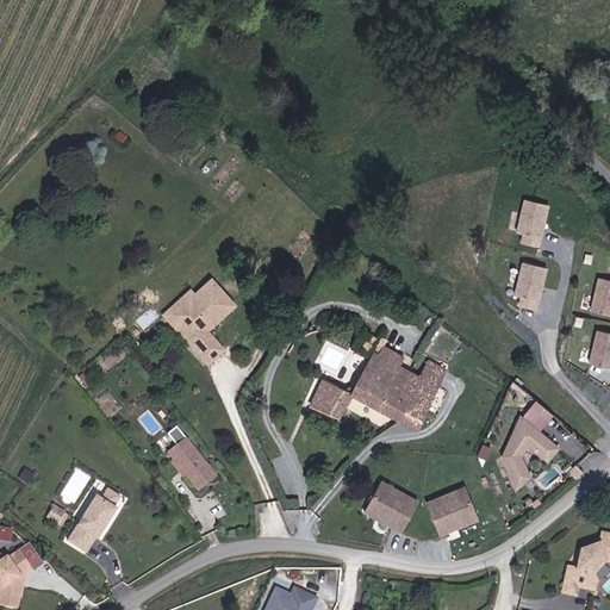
[(541,248),(551,206),(524,200),(516,234),(521,235),(520,243),(541,248)]
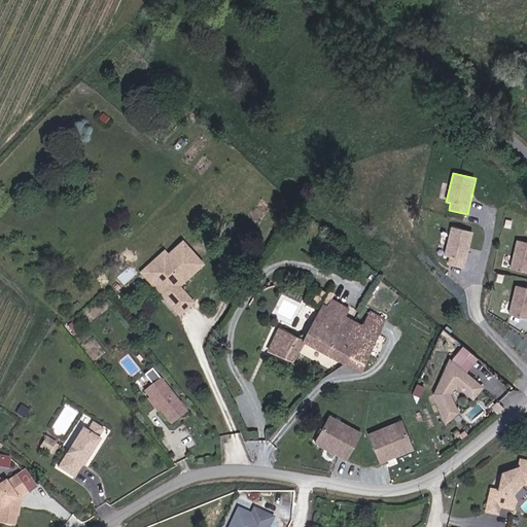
[(465,268),(473,233),(449,227),(443,255),(448,256),(447,264),(465,268)]
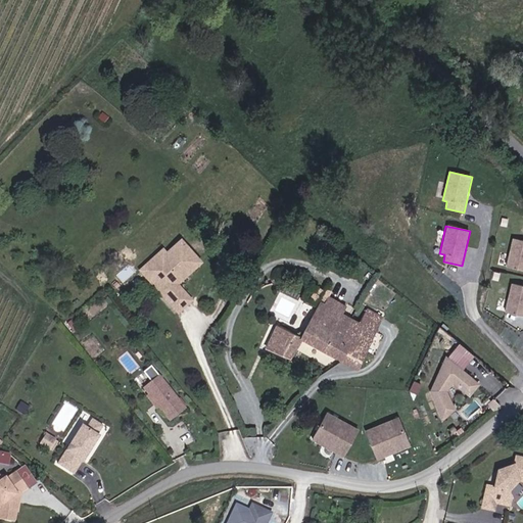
[(522,240),(513,238),(507,267),(522,270),(522,240)]
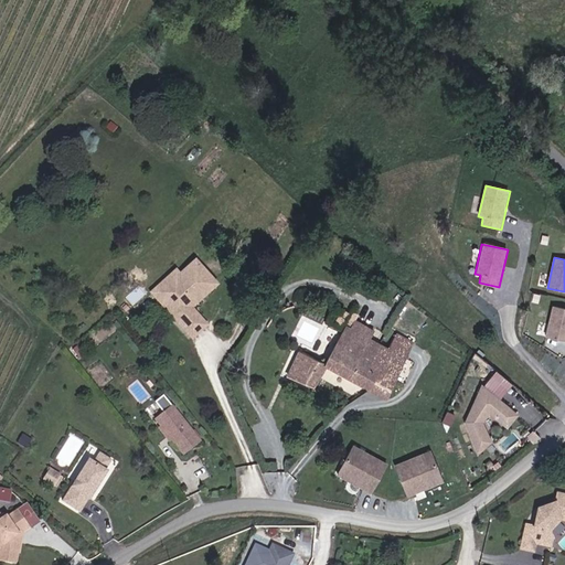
[(193,311),(221,288),(199,264),(183,277),(169,289),(174,295),(162,305),(181,326),(195,313),(193,311)]
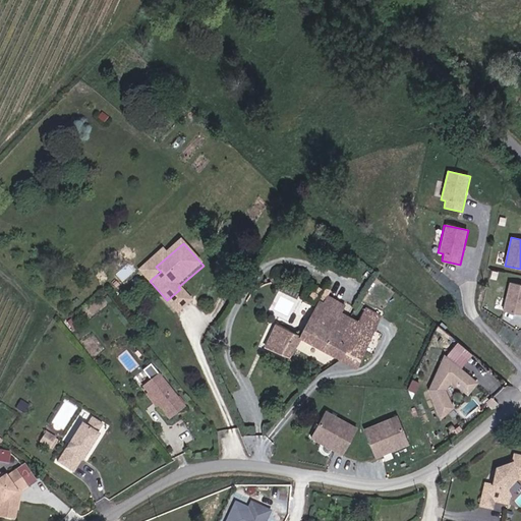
[(161,272),(156,267),(169,255),(165,251),(142,272),(150,281),(161,272)]
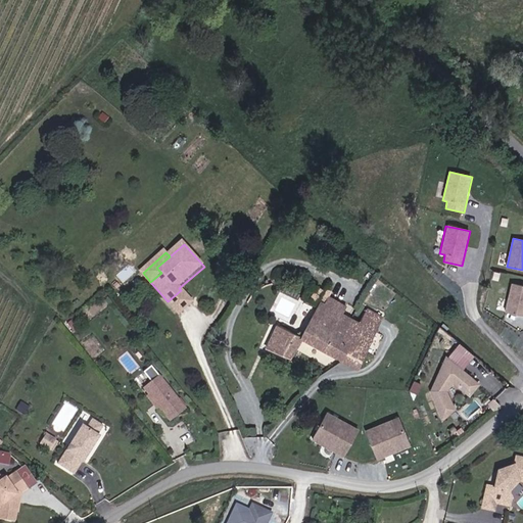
[(522,285),(512,283),(505,313),(522,317),(522,285)]
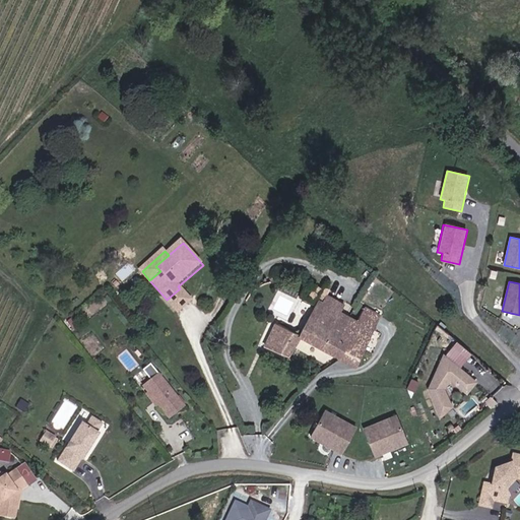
[(191,302),(180,288),(167,300),(178,314),(191,302)]
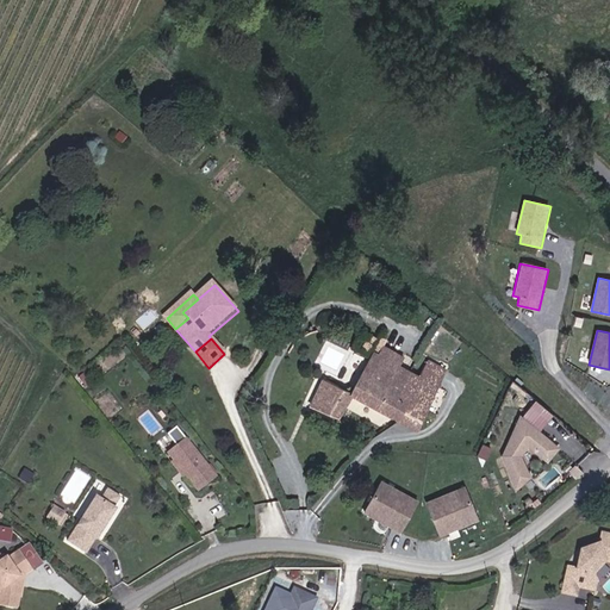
[(417,358),(375,342),(355,391),(360,392),(425,419),(434,398),(429,396),(439,372),(415,362),(417,358)]
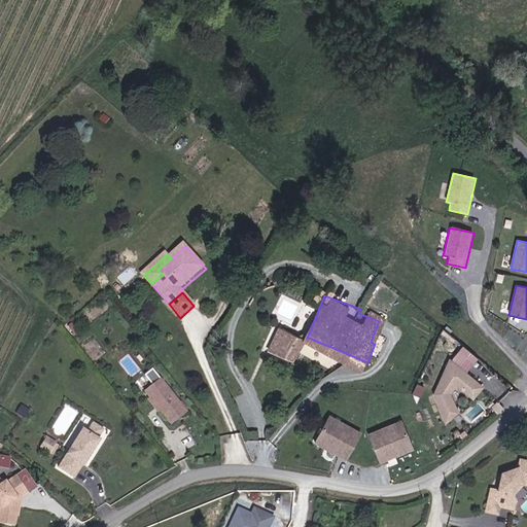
[(273,352),(297,362),(307,338),(282,327),(273,352)]
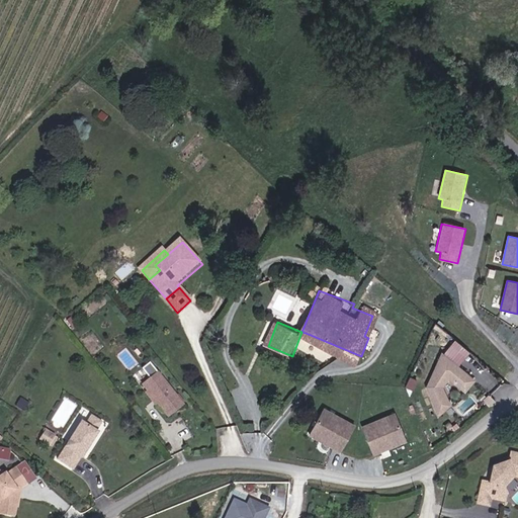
[(292,356),(295,357),(306,333),(301,332),(292,356)]
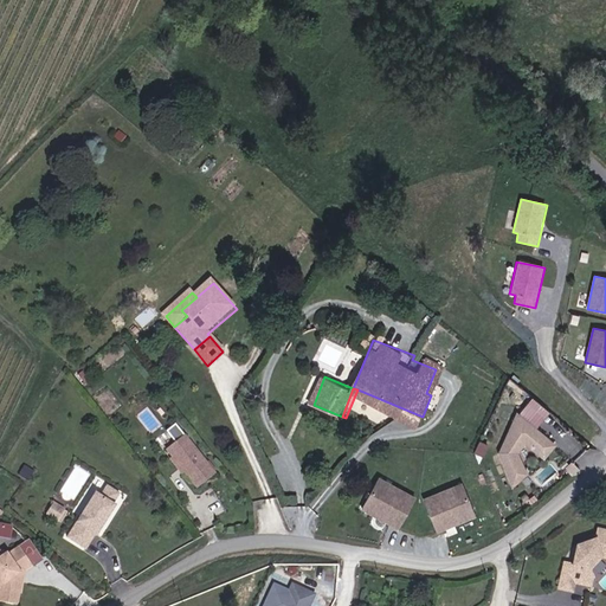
[(556,446),(535,429),(549,413),(533,399),(519,414),(516,412),(498,455),(511,488),(530,479),(520,451),(524,442),(546,459),(556,446)]
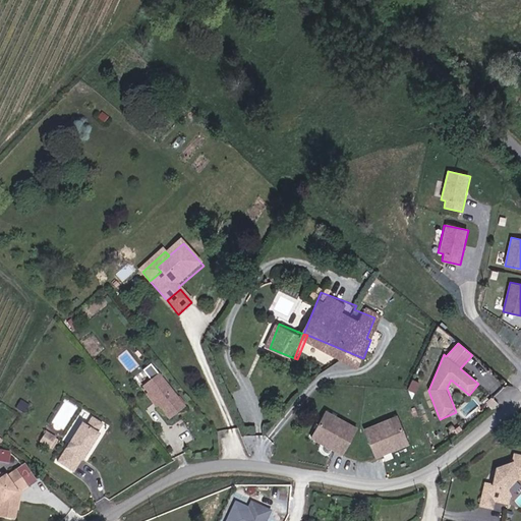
[(185,406),(161,374),(147,386),(152,392),(149,394),(159,406),(161,405),(171,418),(185,406)]
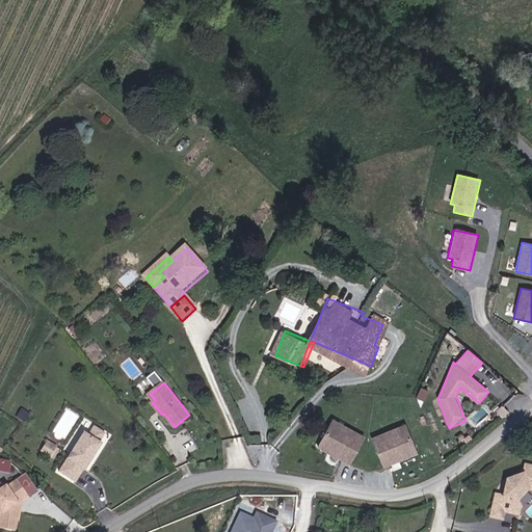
[(366,439),(333,420),(317,448),(350,467),(366,439)]
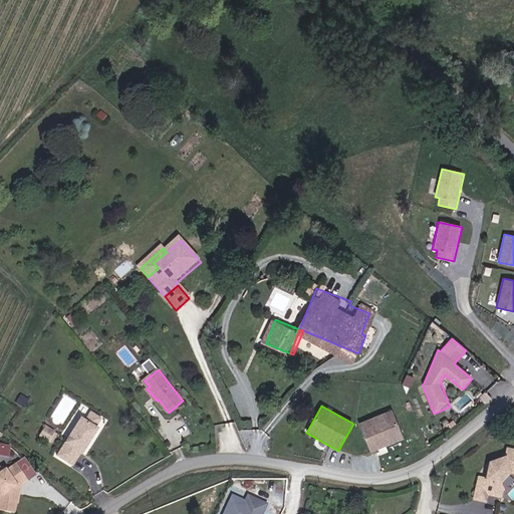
[(392,411),(358,423),(369,452),(403,440),(392,411)]
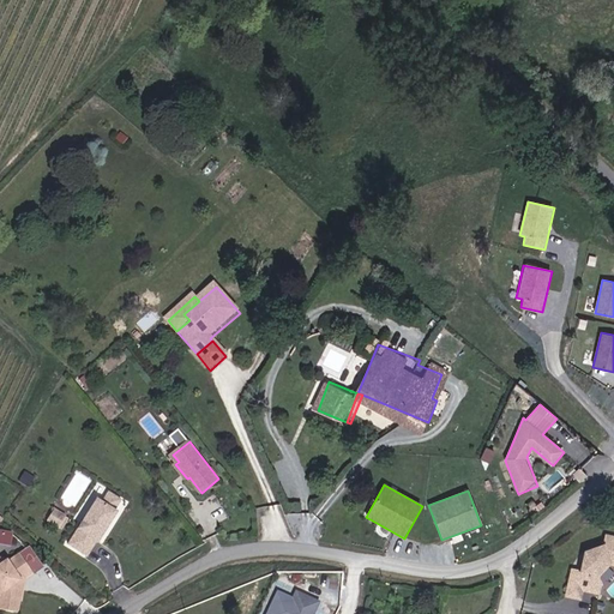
[(95,545),(100,547),(120,518),(114,515),(122,503),(108,493),(101,504),(97,501),(67,545),(86,559),(95,545)]
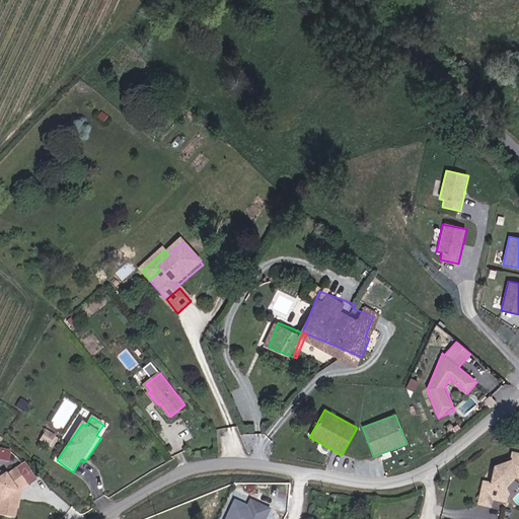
[(41,439),(53,446),(59,435),(47,428),(41,439)]
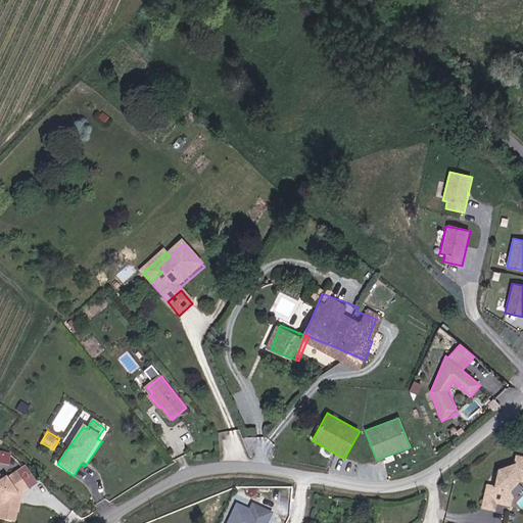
[(0,448),(0,461),(11,463),(12,450),(0,448)]
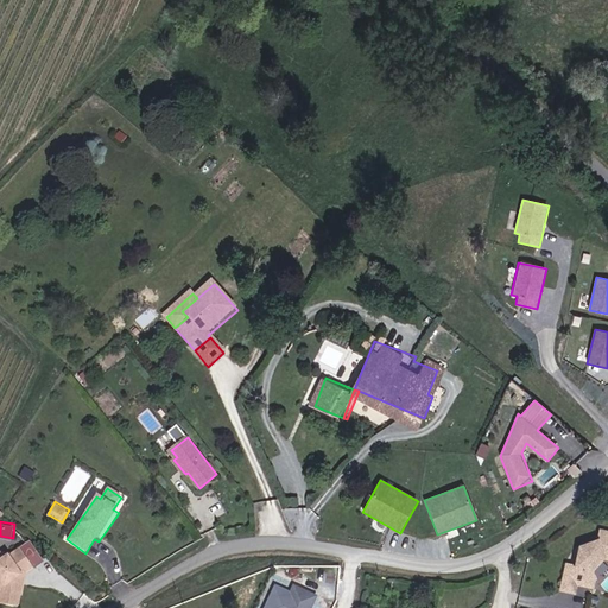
[(45,539),(52,530),(42,521),(35,532),(45,539)]
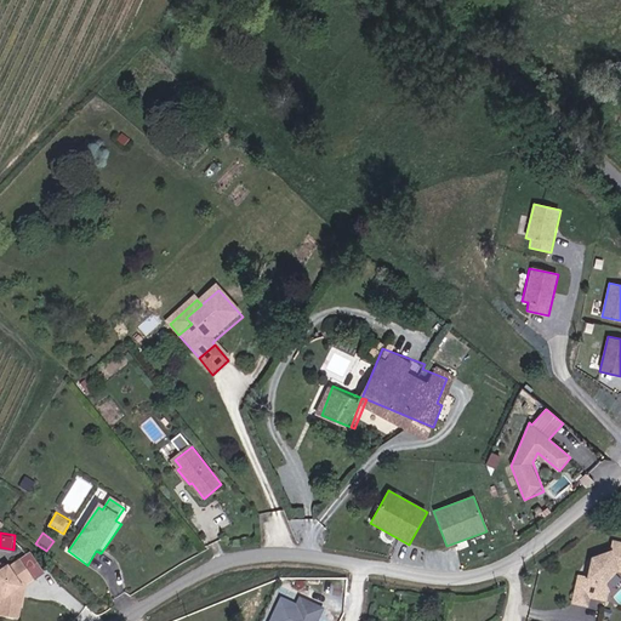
[(609,592),(605,580),(614,569),(620,570),(620,543),(614,543),(611,554),(593,562),(593,565),(596,568),(594,575),(591,576),(590,580),(581,579),(576,604),(590,607),(591,597),(608,600),(609,592)]
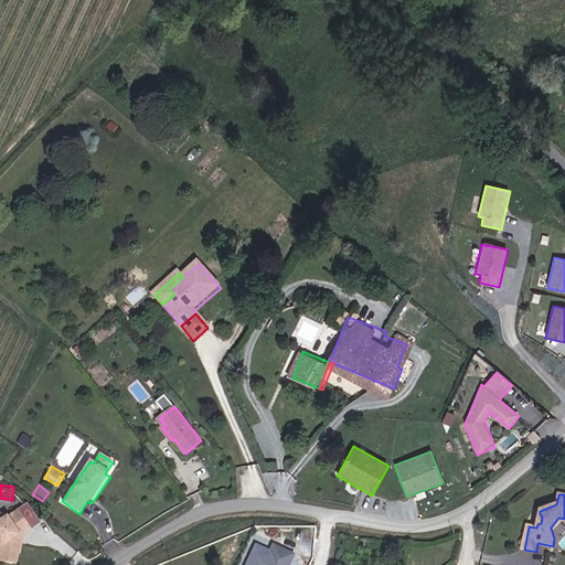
[(1,558),(23,561),(24,546),(20,544),(20,531),(31,524),(21,510),(9,518),(0,515),(0,542),(2,544),(1,558)]
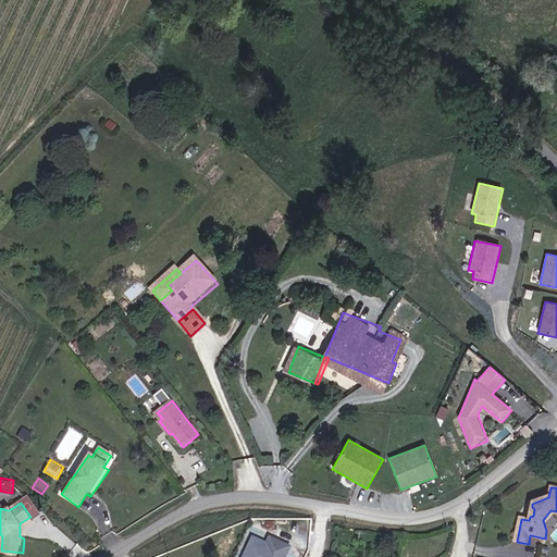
[(270,533),(267,541),(252,534),(242,556),(284,556),(291,543),(276,536),(270,533)]
